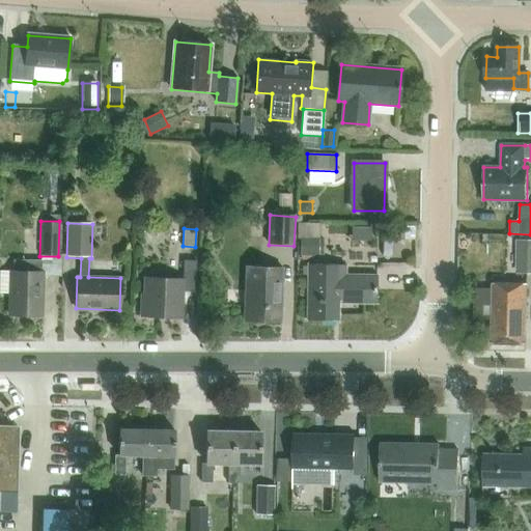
[(302,239),(301,256),(319,257),(319,239),(302,239)]
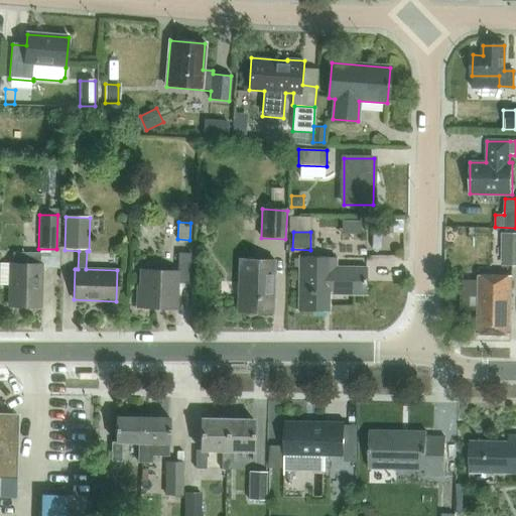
[(515,265),(515,232),(502,233),(502,265),(515,265)]
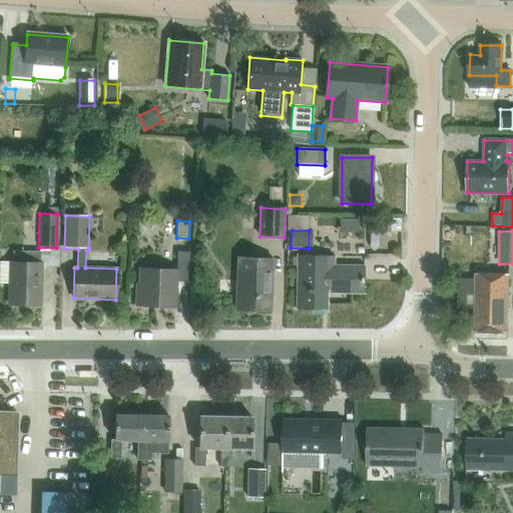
[(188,281),(189,249),(176,249),(176,268),(138,267),(138,284),(136,284),(135,306),(175,307),(175,281),(188,281)]
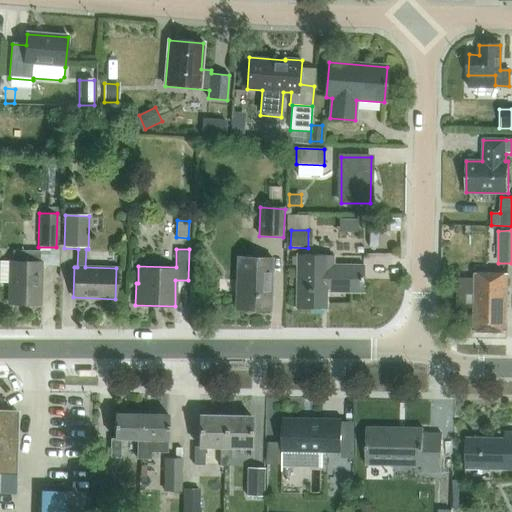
[(0,260),(0,281),(10,282),(9,303),(39,304),(41,251),(12,250),(12,261),(0,260)]
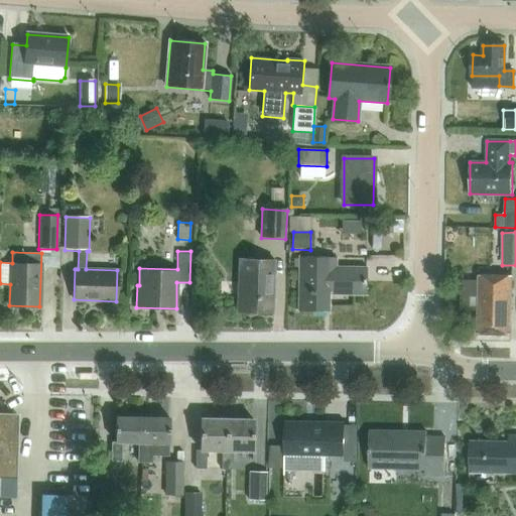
[(367,295),(367,268),(337,267),(337,258),(302,257),(301,310),(329,311),(329,294),(367,295)]
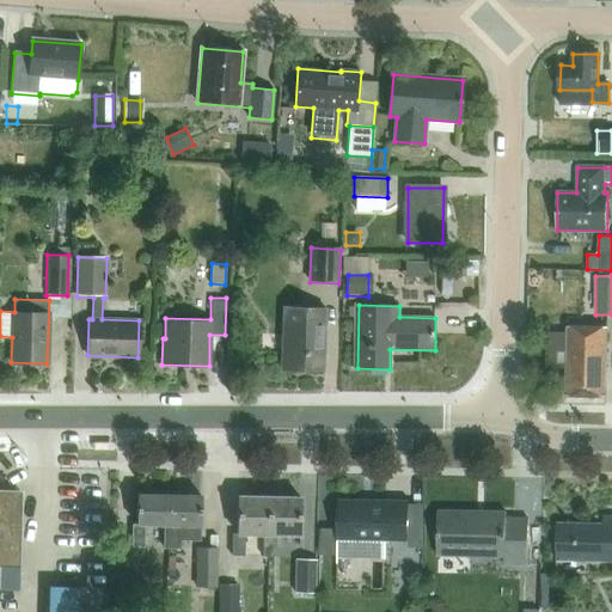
[(324,372),(326,310),(285,308),(282,371),(324,372)]
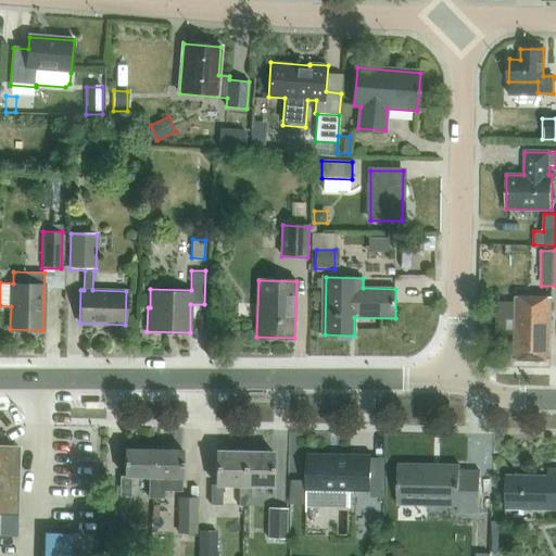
[(551,361),(552,297),(516,297),(515,359),(551,361)]
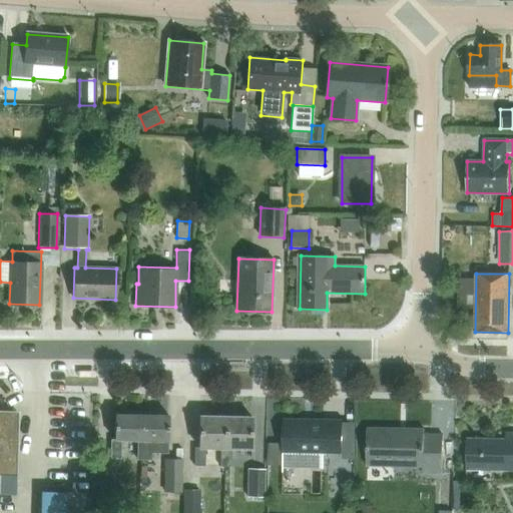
[(0,476),(16,477),(18,412),(0,411),(0,476)]
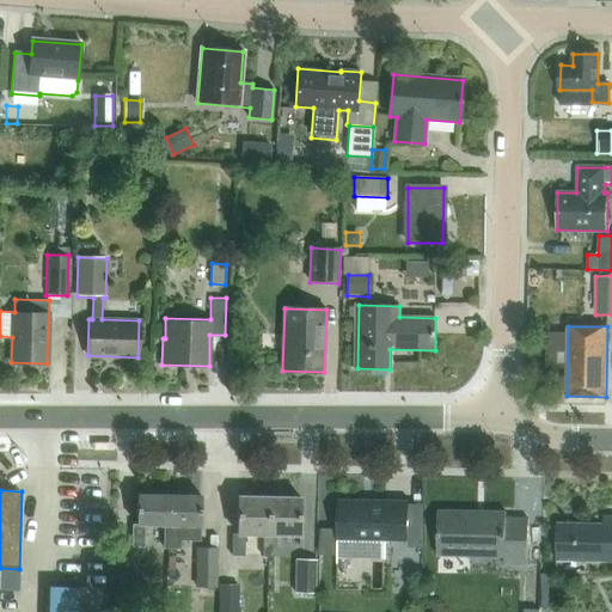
[(169,525),(170,495),(136,494),(136,524),(133,524),(132,546),(145,546),(145,524),(164,525),(169,525)]
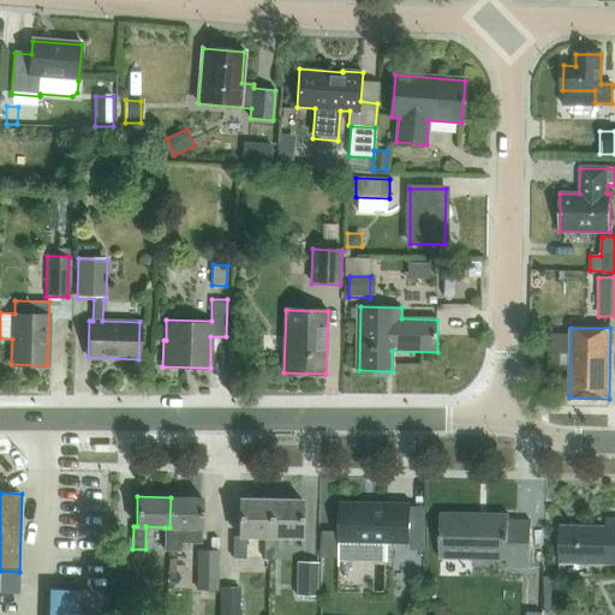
[(181,543),(201,543),(202,497),(171,497),(169,527),(165,527),(165,550),(181,550),(181,543)]
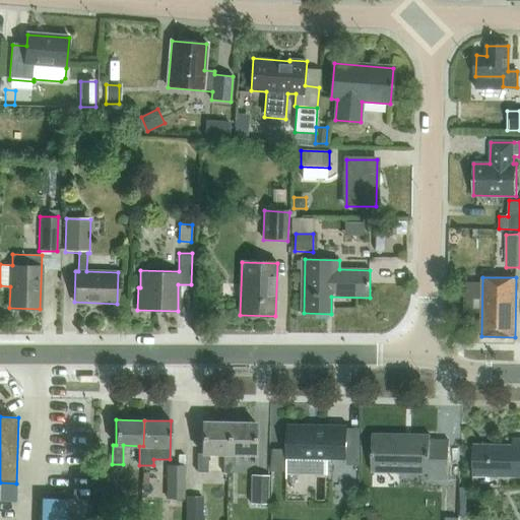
[(198,453),(197,472),(207,472),(208,454),(223,455),(228,455),(229,423),(202,421),(201,453),(198,453)]
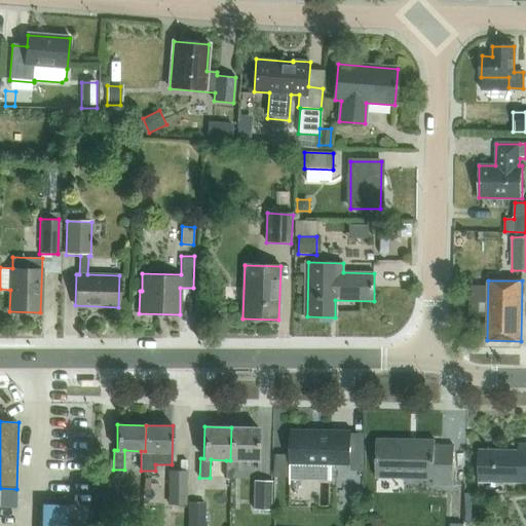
[(226,460),(226,478),(236,478),(237,460),(257,460),(258,427),(231,427),(230,460),(226,460)]
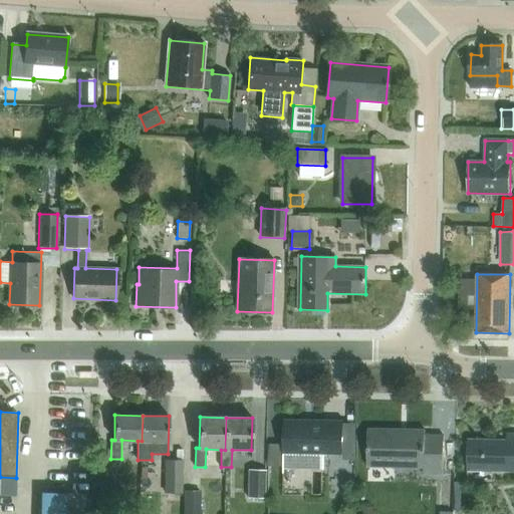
[(343,458),(344,420),(285,419),(284,468),(324,469),(324,457),(343,458)]
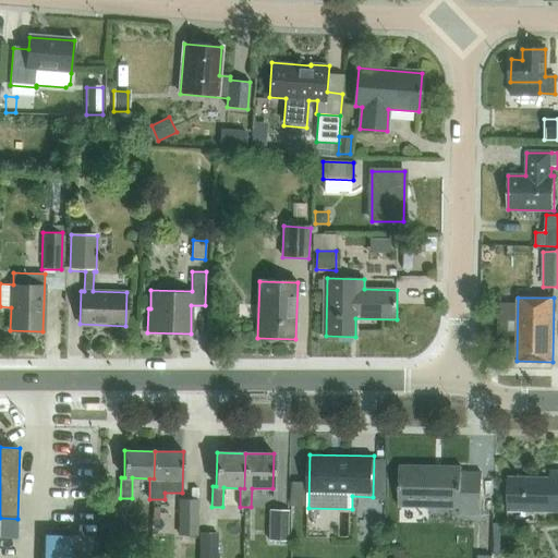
[(481,514),(482,473),(448,473),(448,466),(399,465),(398,505),(459,506),(459,514),(481,514)]
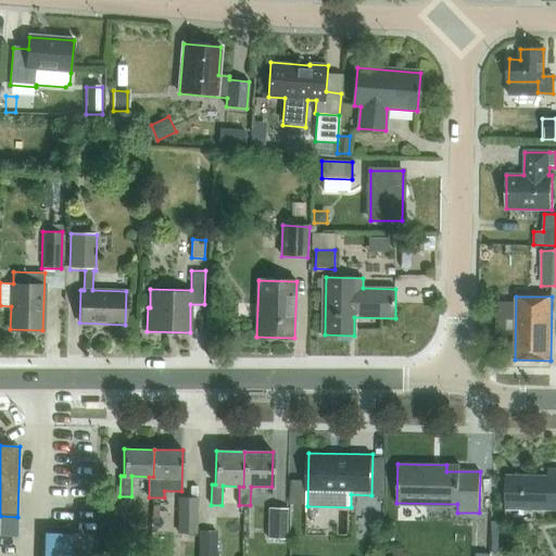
[(555,509),(555,468),(547,469),(547,476),(506,476),(505,508),(555,509)]
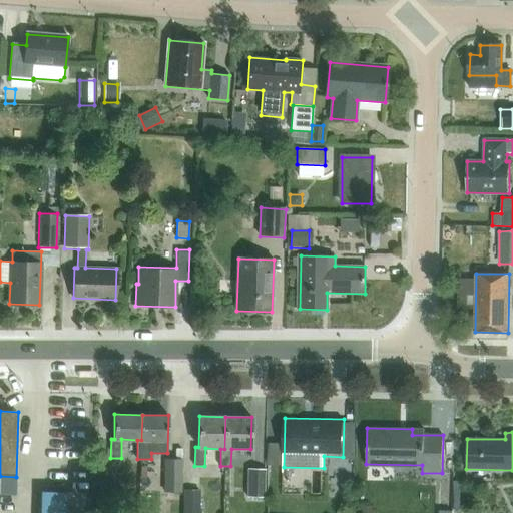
[(180,492),(181,460),(165,460),(164,491),(180,492)]
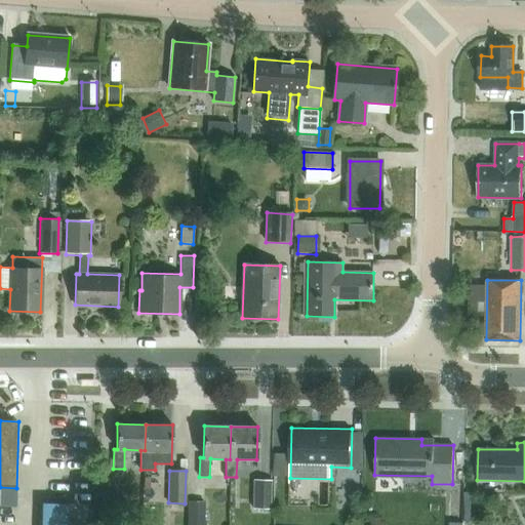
[(273,510),(274,480),(253,480),(253,509),(273,510)]
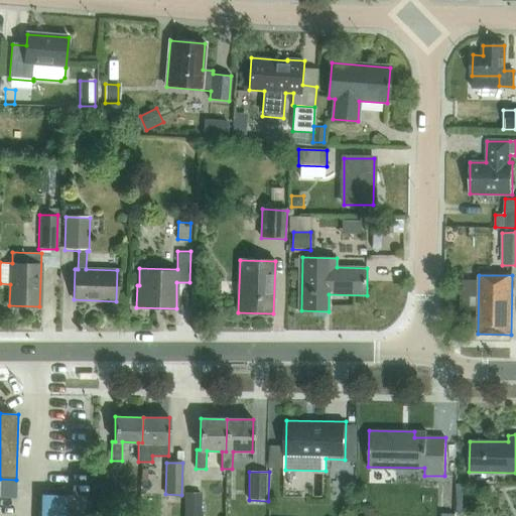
[(0,493),(13,494),(13,481),(0,480),(0,493)]
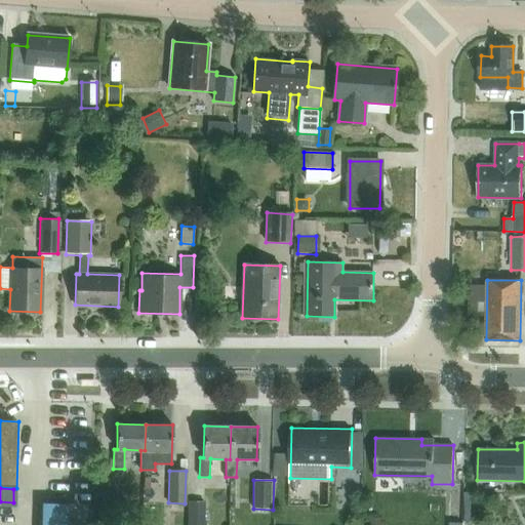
[(189,501),(188,524),(206,524),(207,501),(189,501)]
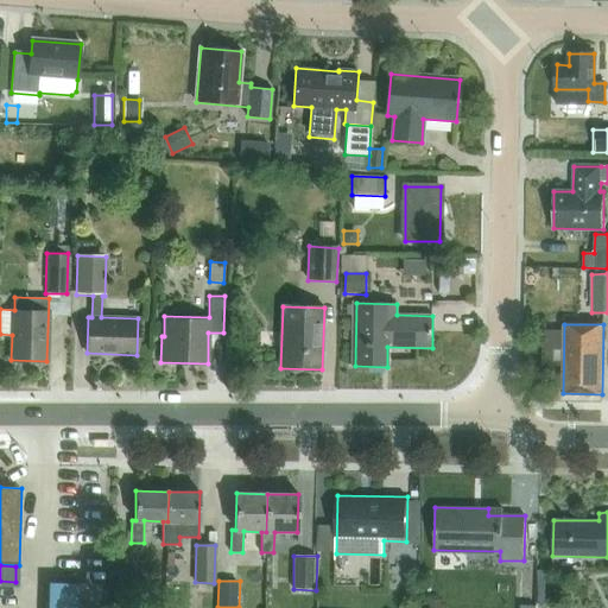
[(49,583),(48,607),(77,607),(78,584),(49,583)]
